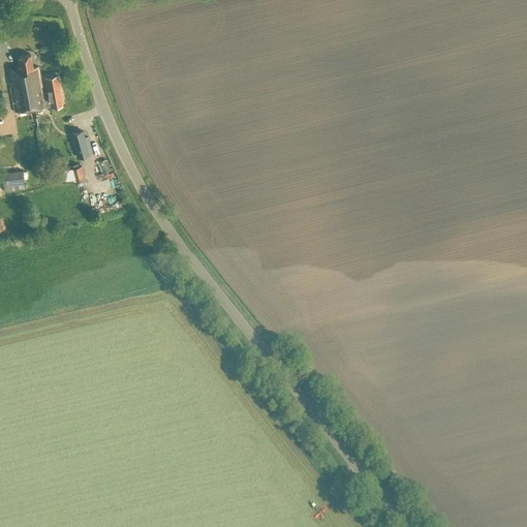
[(9,71),(11,83),(24,80),(26,93),(30,92),(33,93),(37,93),(36,90),(37,90),(43,89),(41,80),(42,80),(39,68),(35,69),(32,56),(20,58),(21,69),(9,71)]
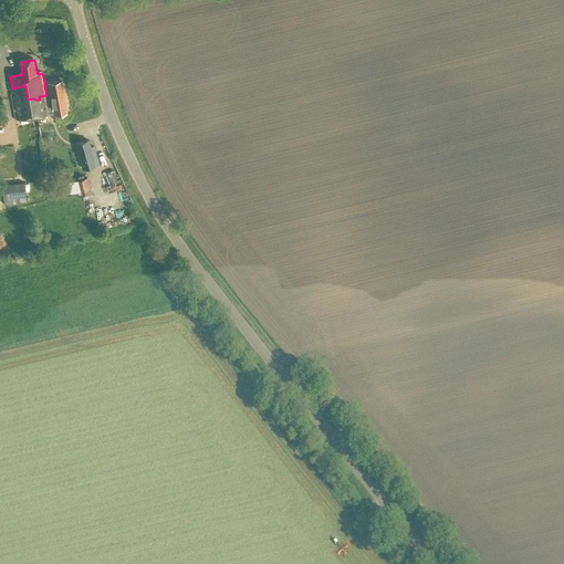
[(48,102),(45,85),(44,85),(47,95),(40,96),(39,96),(40,100),(35,100),(39,119),(51,116),(51,114),(55,114),(56,117),(70,115),(64,83),(50,85),(53,102),(48,102)]
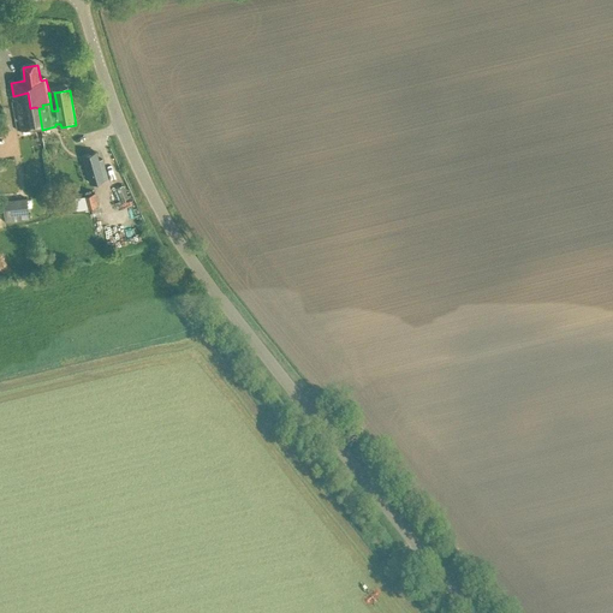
[(28,93),(13,96),(19,132),(31,130),(33,131),(42,130),(39,108),(35,107),(30,108),(28,93)]
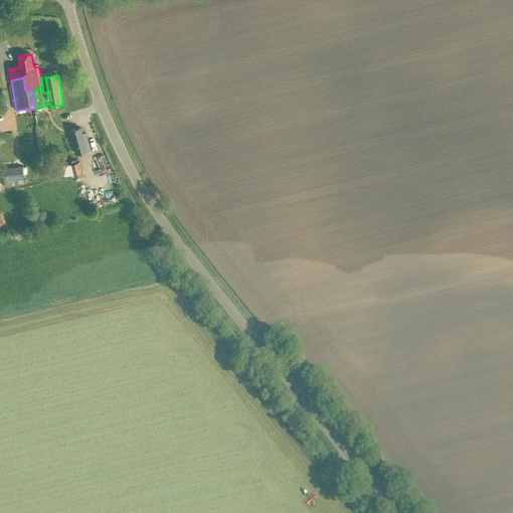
[(71,132),(77,155),(89,152),(82,129),(71,132)]
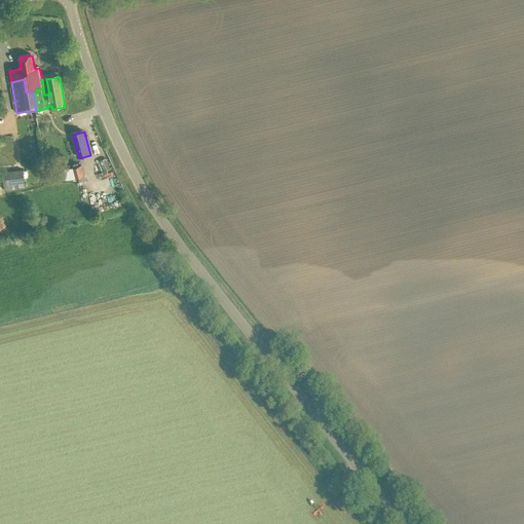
[(72,169),(75,180),(85,178),(82,166),(72,169)]
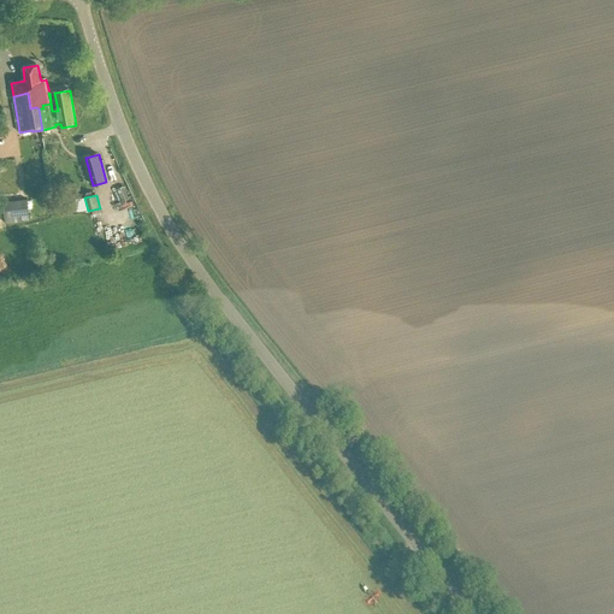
[(84,198),(76,200),(80,213),(88,211),(84,198)]
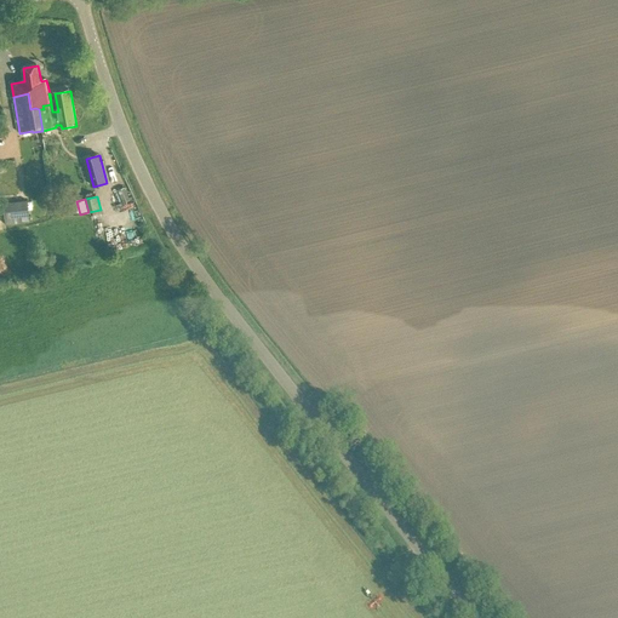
[(5,204),(6,219),(30,218),(29,201),(5,204)]
